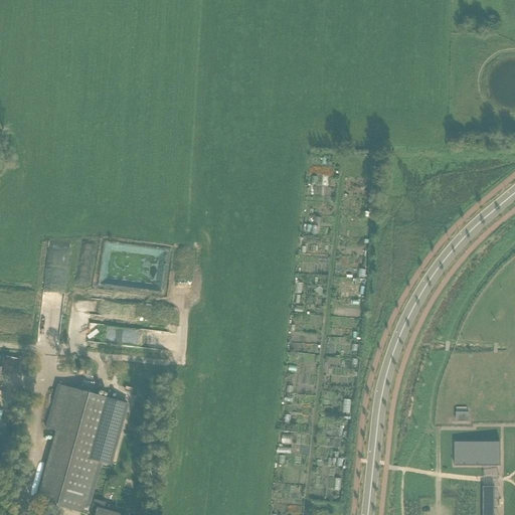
[(36,499),(34,508),(47,512),(49,504),(87,514),(89,508),(88,508),(101,464),(108,466),(126,403),(57,384),(45,428),(55,432),(36,499)]
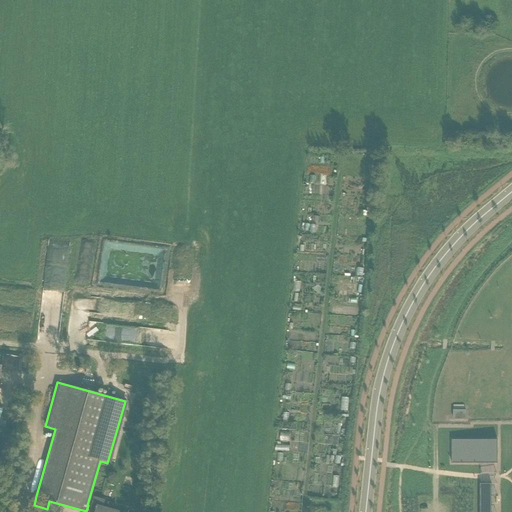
[(496,438),(450,438),(450,452),(456,452),(456,462),(496,462),(496,438)]
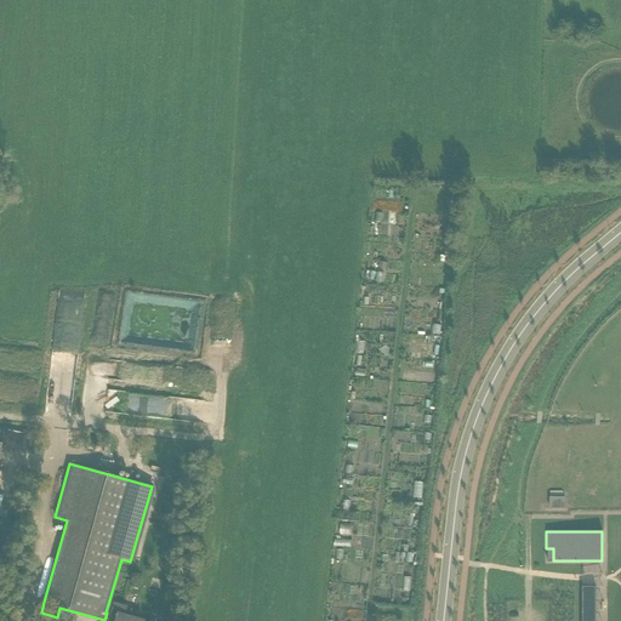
[(594,620),(596,585),(581,585),(581,620),(594,620)]
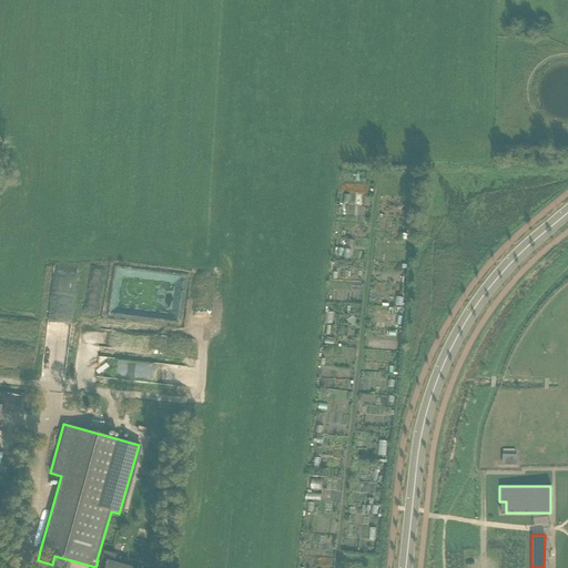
[(99,567),(130,567),(131,567),(112,563),(114,555),(104,551),(99,567)]
